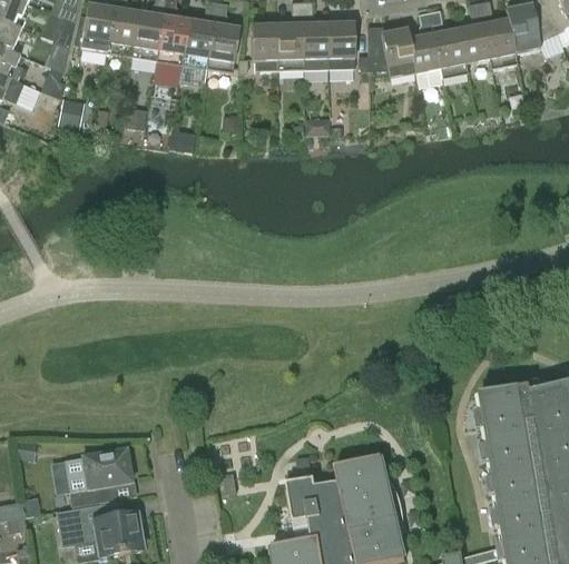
[(0,0),(0,19),(22,28),(26,19),(21,18),(28,3),(19,0),(0,0)]
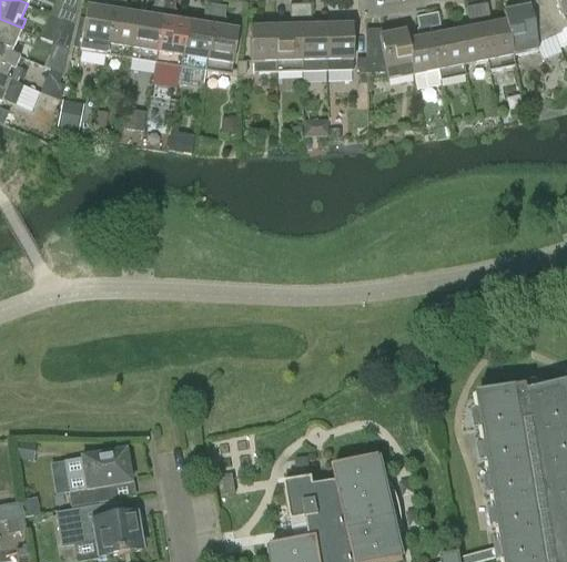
[(74,22),(79,0),(64,0),(58,16),(74,22)]
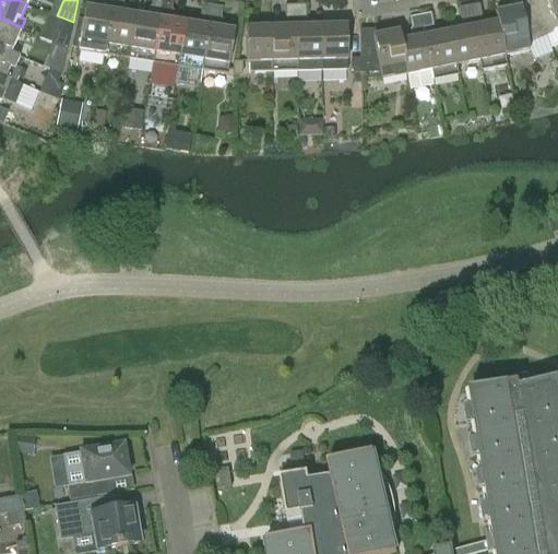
[(163,0),(162,8),(171,9),(173,0),(163,0)]
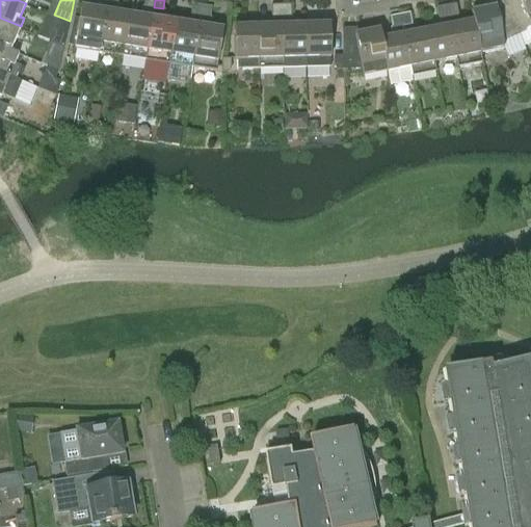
[(201,15),(203,2),(193,0),(191,12),(201,15)]
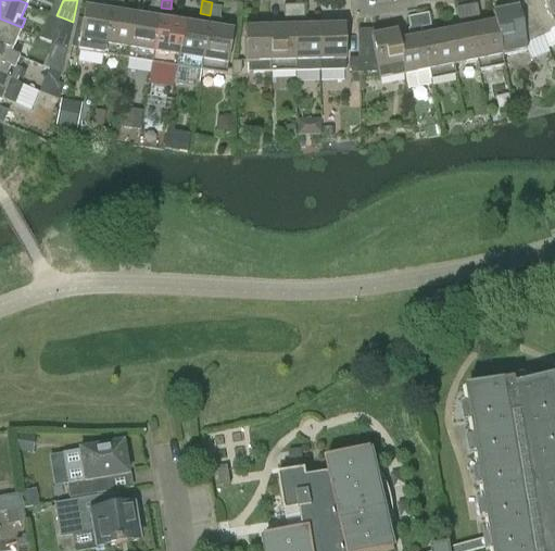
[(467,2),(469,15),(480,13),(477,0),(467,2)]
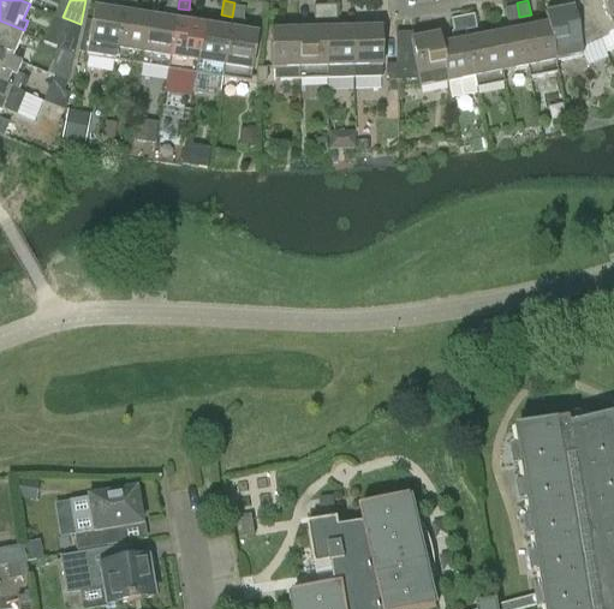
[(574,5),(582,43),(592,40),(612,33),(610,29),(613,28),(613,0),(573,0),(574,5)]
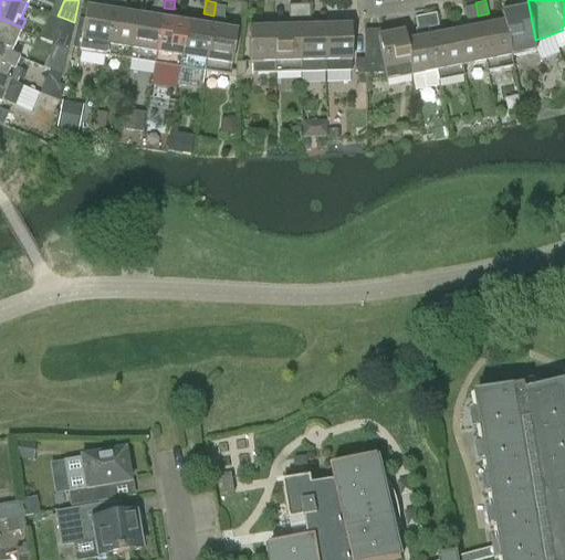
[(300,2),(300,16),(311,16),(311,1),(300,2)]
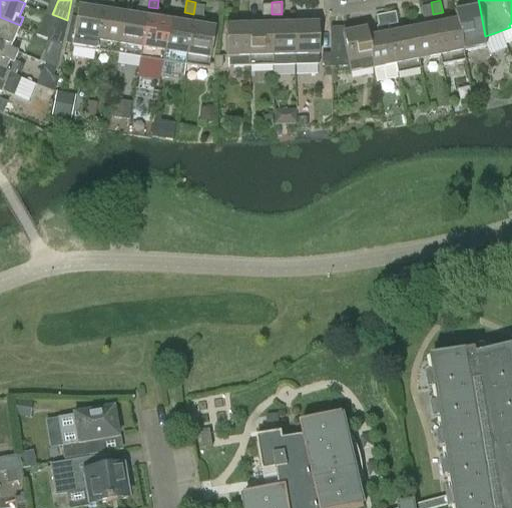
[(195,2),(193,14),(203,15),(204,3),(195,2)]
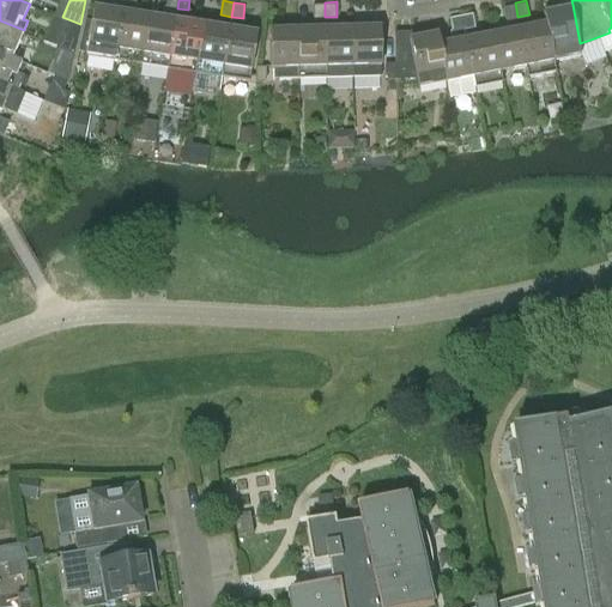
[(325,17),(325,2),(314,2),(314,17),(325,17)]
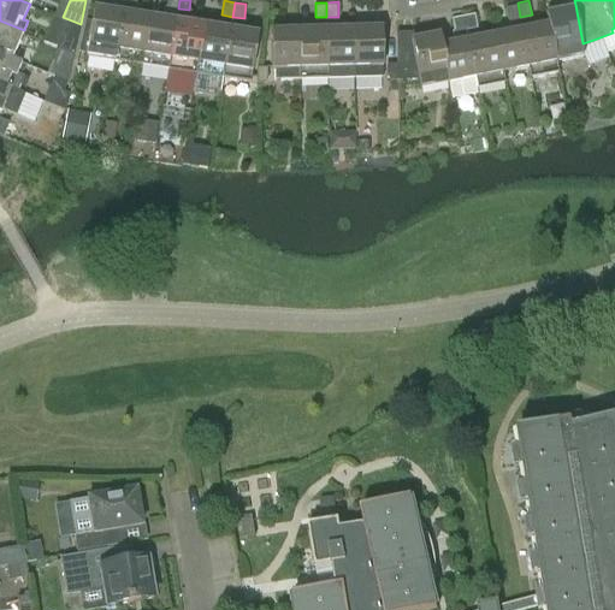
[(520,17),(518,3),(507,5),(509,19),(520,17)]
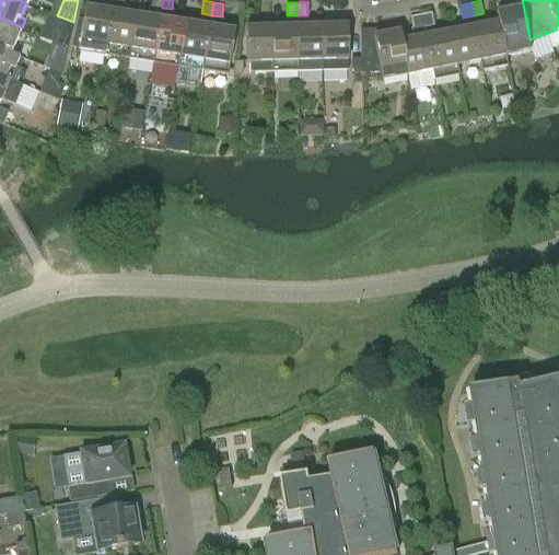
[(104,51),(112,8),(86,4),(79,48),(104,51)]
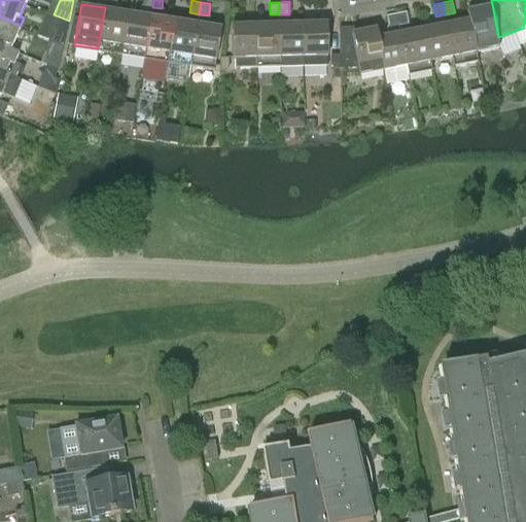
[(499,45),(498,37),(492,4),(468,9),(470,19),(477,49),(499,45)]
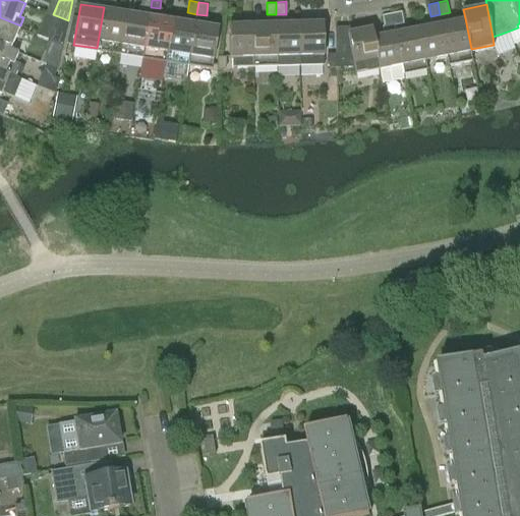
[(104,7),(97,48),(120,52),(126,11),(104,7)]
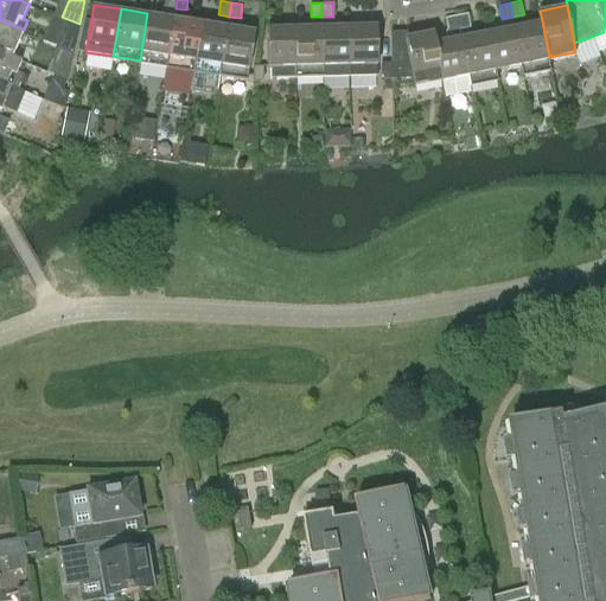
[(469,11),(457,13),(460,27),(471,25),(469,11)]
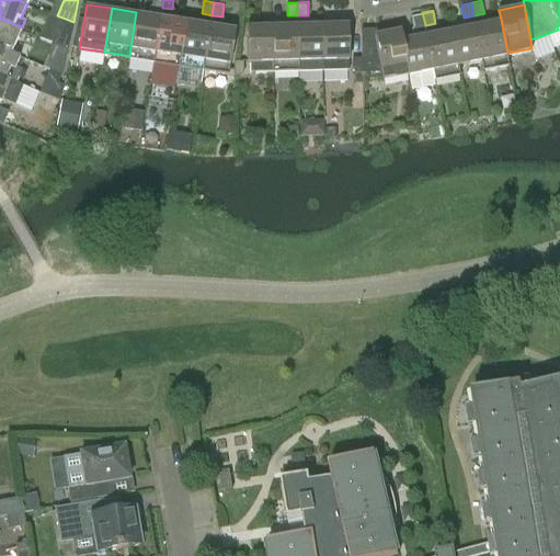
[(509,63),(499,10),(498,10),(500,20),(476,24),(484,67),(509,63)]
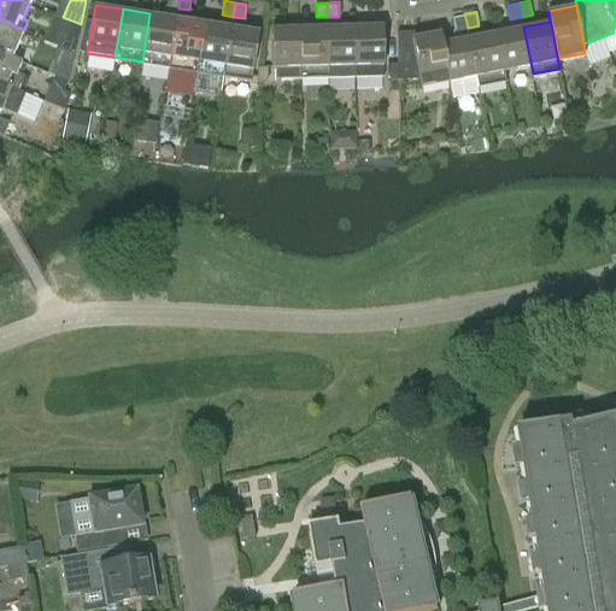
[(145,72),(147,62),(169,65),(177,18),(150,13),(142,62),(144,62),(140,83),(145,84),(147,74),(145,72)]
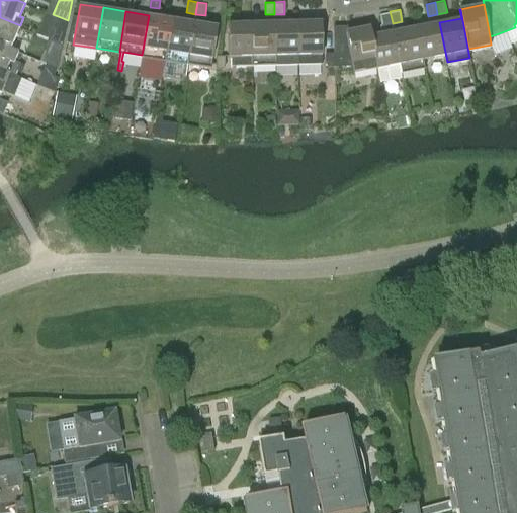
[(390,11),(380,13),(382,22),(385,24),(393,23),(390,11)]
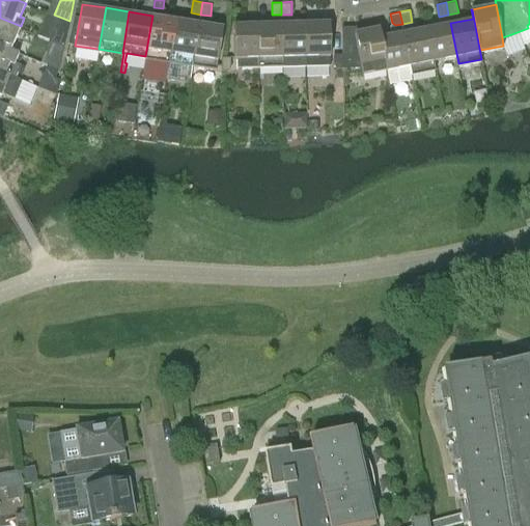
[(152,16),(145,56),(169,60),(175,19),(152,16)]
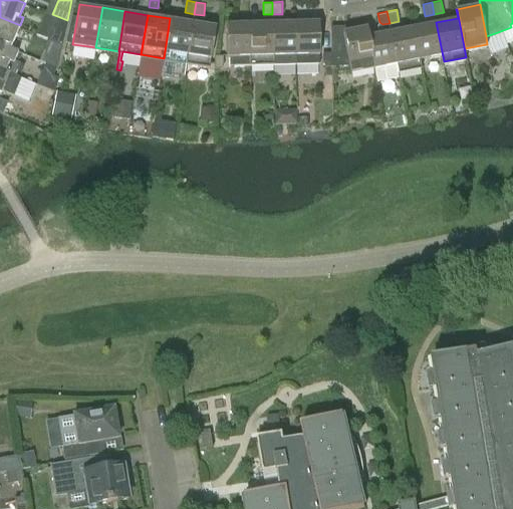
[(0,41),(18,50),(19,49),(11,46),(20,25),(0,17),(0,41)]
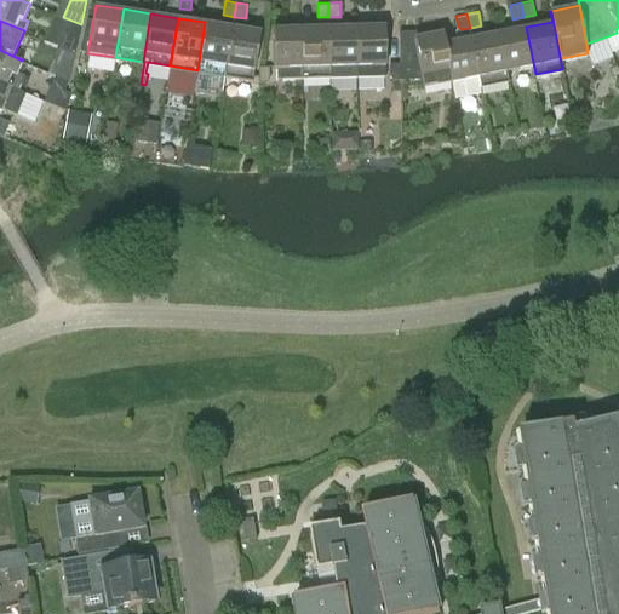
[(205,22),(198,70),(224,75),(233,27),(205,22)]
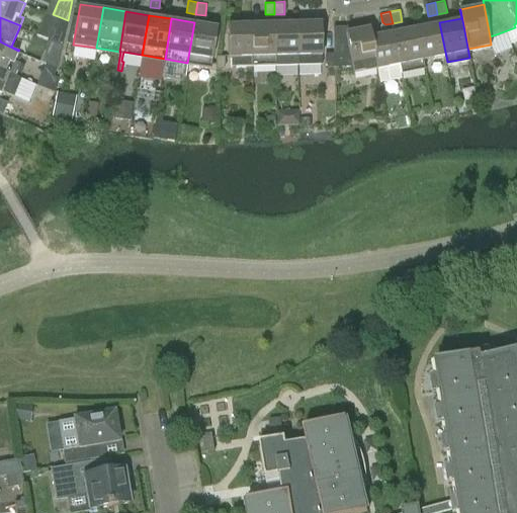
[(275,22),(276,63),(298,63),(298,53),(297,21),(275,22)]
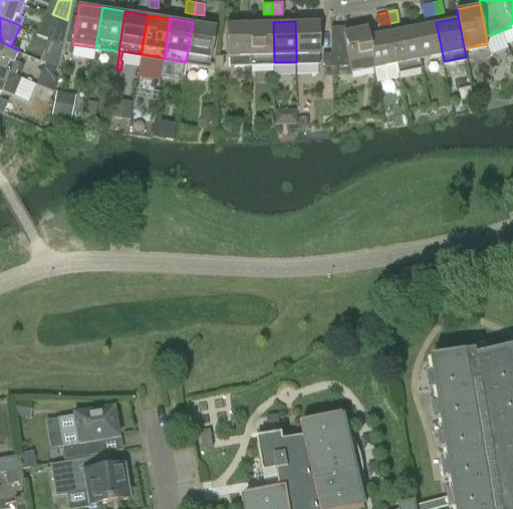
[(296,52),(296,62),(320,61),(320,52),(319,21),(295,21),(296,52)]
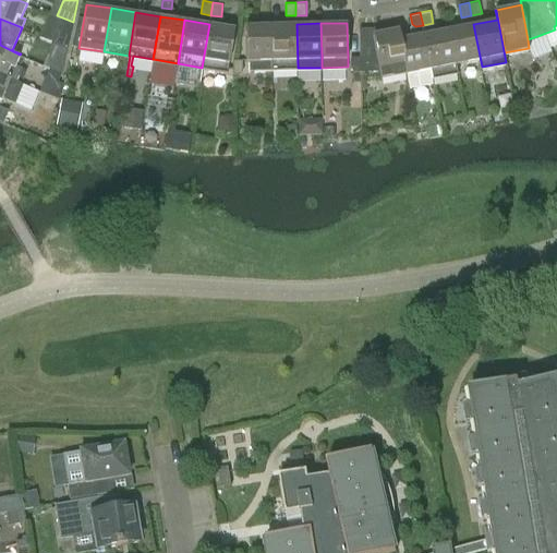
[(68,46),(72,27),(63,24),(56,41),(68,46)]
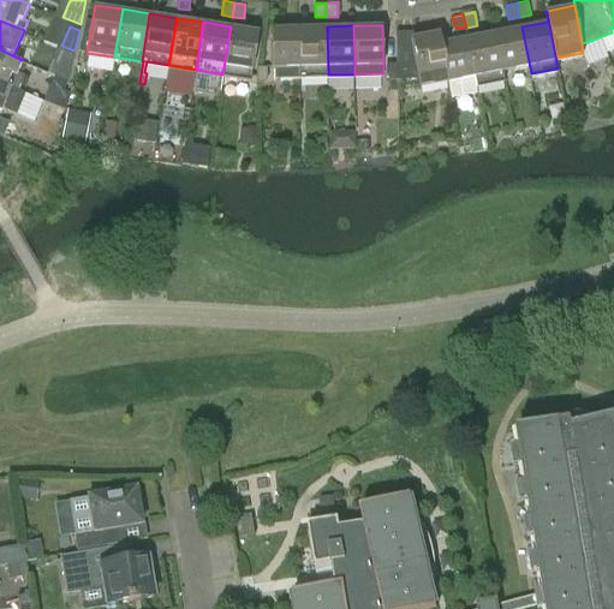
[(231,27),(222,75),(251,78),(258,30),(231,27)]
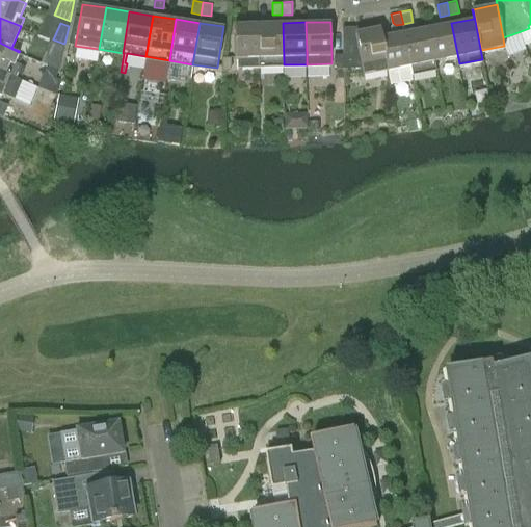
[(238,66),(259,66),(260,66),(259,23),(234,24),(235,56),(238,56),(238,66)]
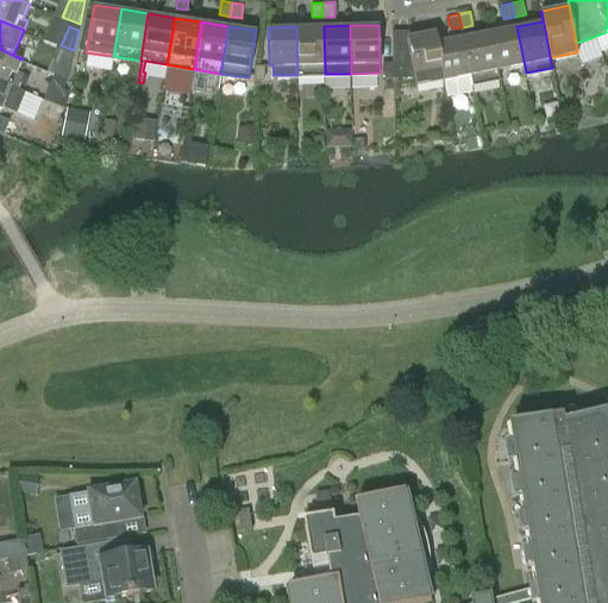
[(296,26),(298,75),(325,74),(324,26),(296,26)]
